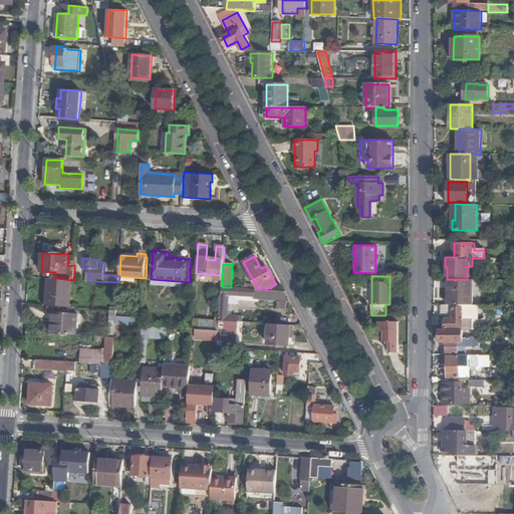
[(46,305),(70,307),(72,280),(55,278),(48,278),(46,305)]
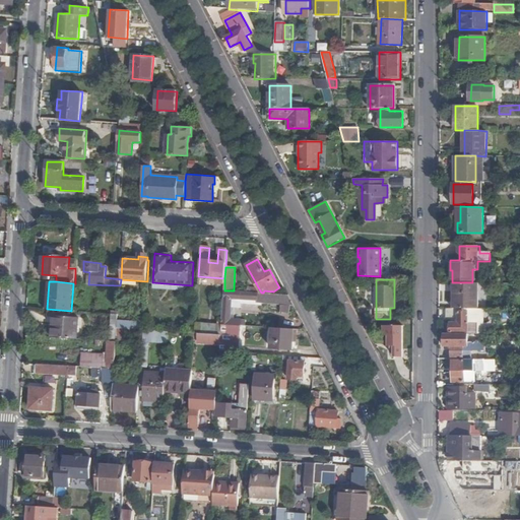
[(472,282),(455,282),(454,305),(477,306),(477,283),(472,282)]
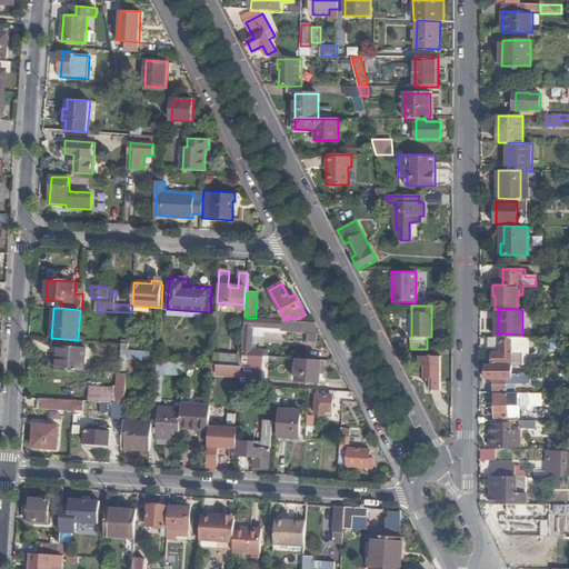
[(316,331),(319,331),(316,322),(288,320),(286,320),(256,318),(246,318),(245,326),(242,355),(263,356),(263,350),(252,349),(255,327),(305,330),(316,331)]
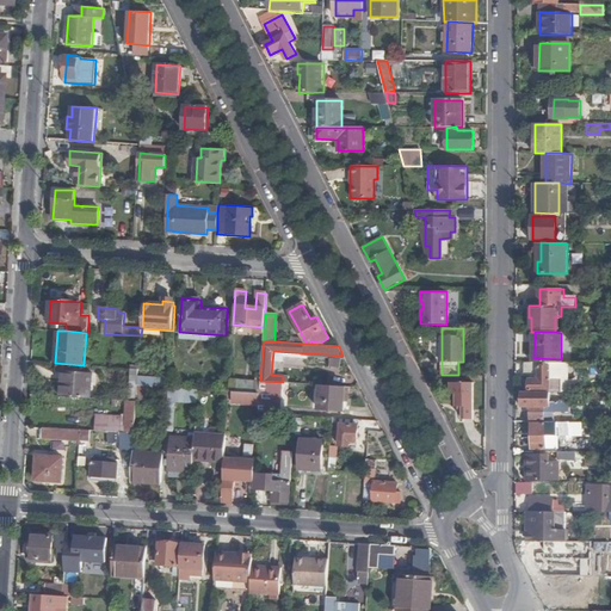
[(549,362),(524,362),(524,375),(538,375),(538,380),(530,380),(530,392),(549,392),(549,362)]
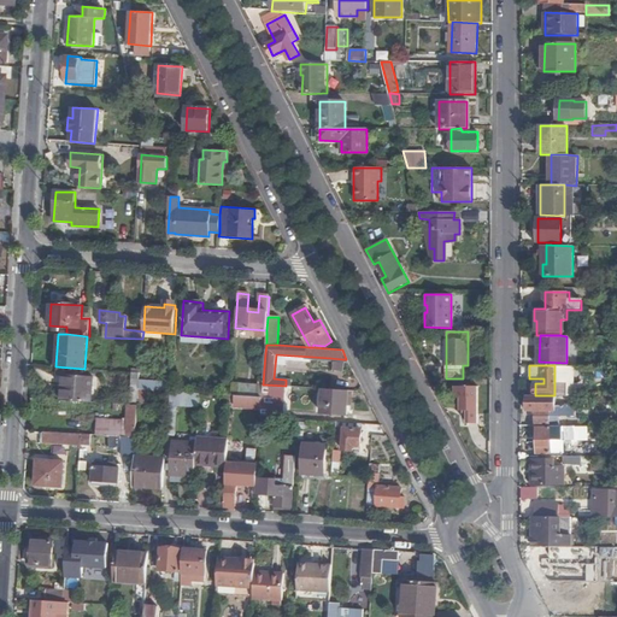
[(574,366),(554,365),(554,395),(577,395),(577,392),(574,392),(574,366)]
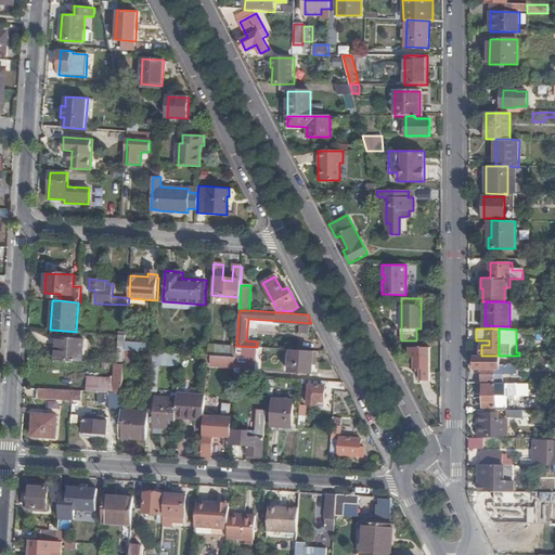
[(56,337),(55,360),(82,361),(84,339),(56,337)]
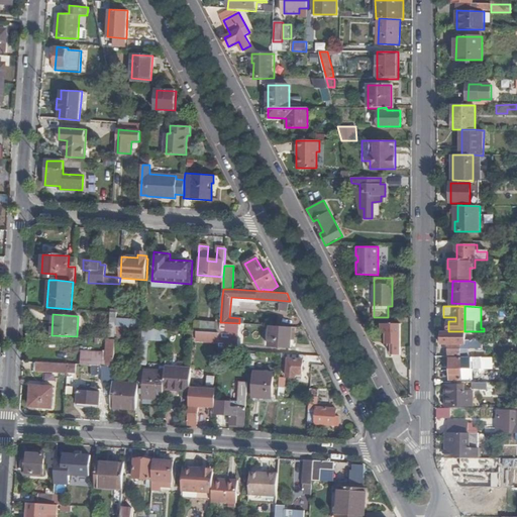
[(401,357),(400,317),(388,317),(376,317),(376,324),(383,324),(384,345),(387,345),(387,351),(392,351),(392,357),(401,357)]
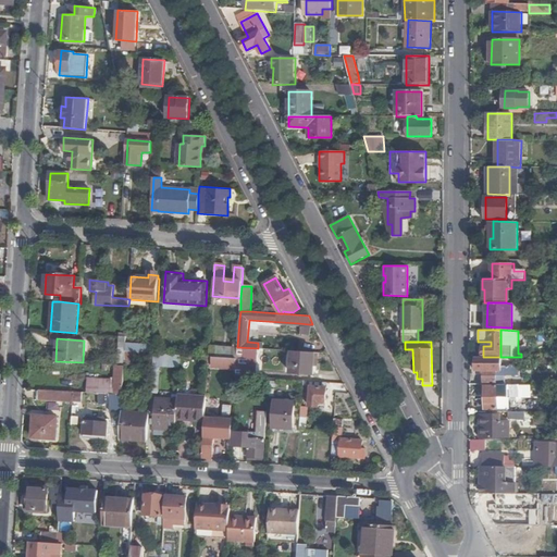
[(125,351),(153,354),(155,345),(126,343),(125,351)]
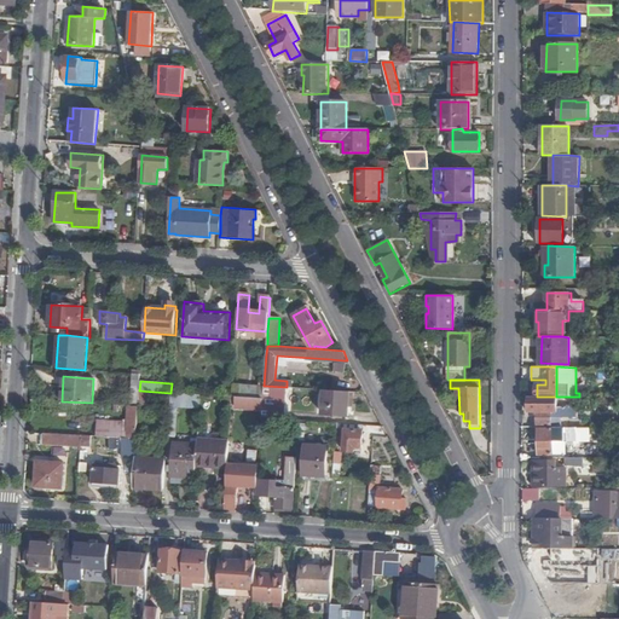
[(287,387),(264,386),(264,398),(262,410),(261,417),(284,420),(287,387)]
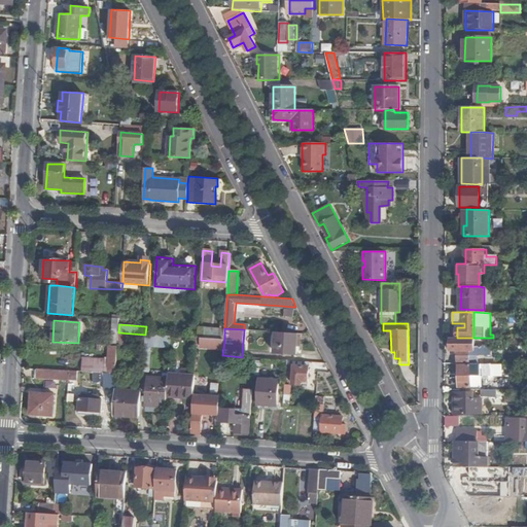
[(297,347),(299,332),(276,331),(275,352),(297,354),(297,347)]
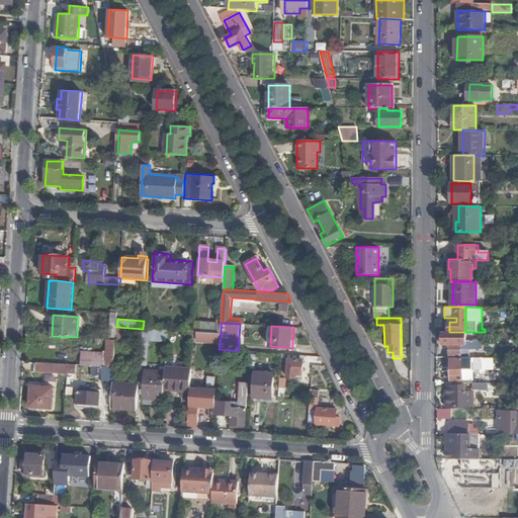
[(143,336),(143,329),(116,327),(116,339),(130,339),(132,335),(143,336)]
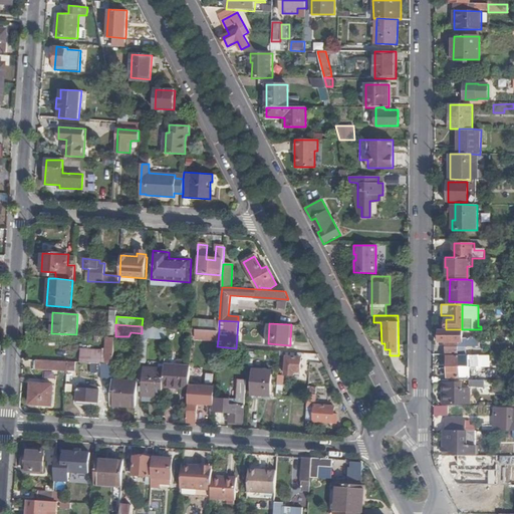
[(167,332),(167,327),(142,326),(142,333),(140,361),(146,362),(148,338),(151,338),(151,336),(155,336),(156,334),(157,334),(157,332),(167,332)]
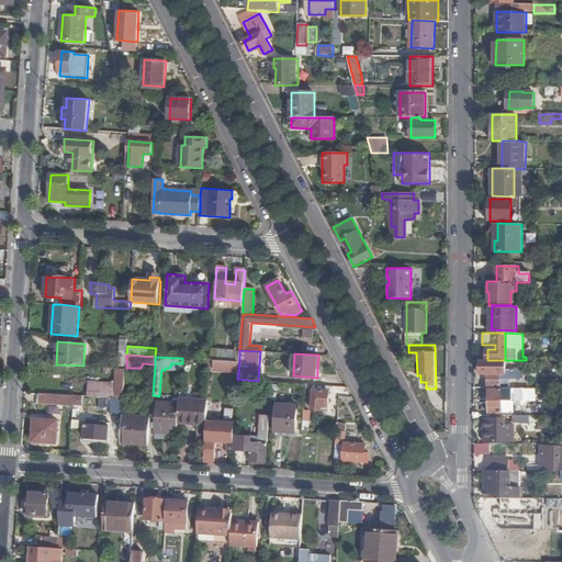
[(213,371),(238,372),(239,361),(214,360),(213,371)]
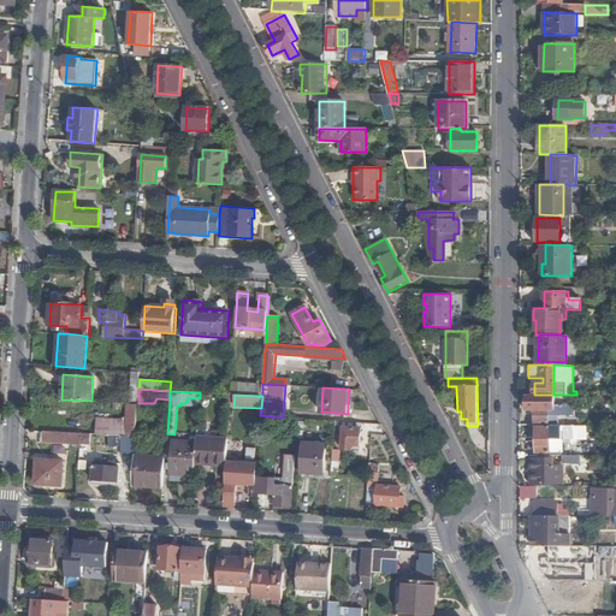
[(534,395),(527,395),(526,410),(535,410),(535,422),(549,422),(549,414),(573,414),(573,407),(554,406),(554,395),(534,395)]
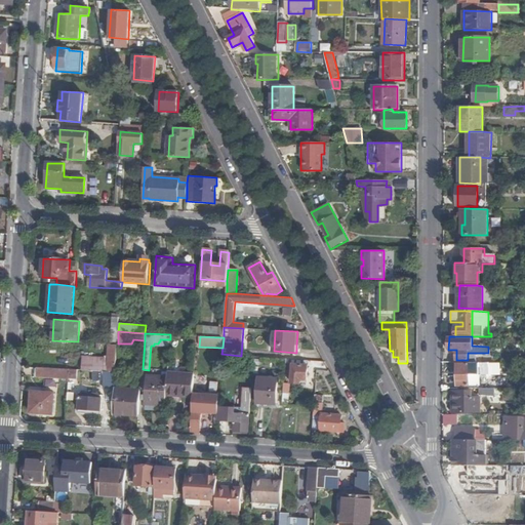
[(115,373),(117,345),(111,345),(109,345),(108,360),(107,373),(108,373),(115,373)]
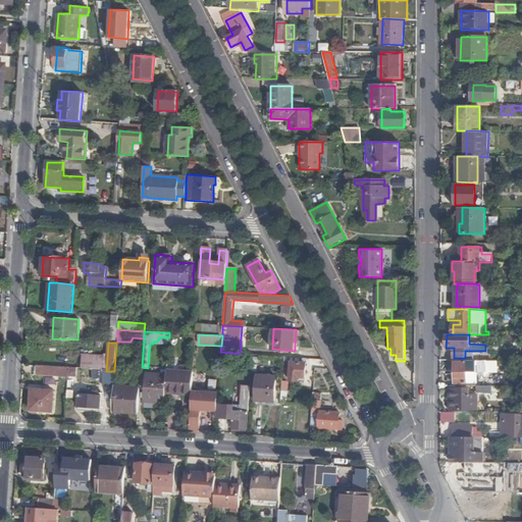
[(106,371),(107,358),(80,357),(80,369),(106,371)]
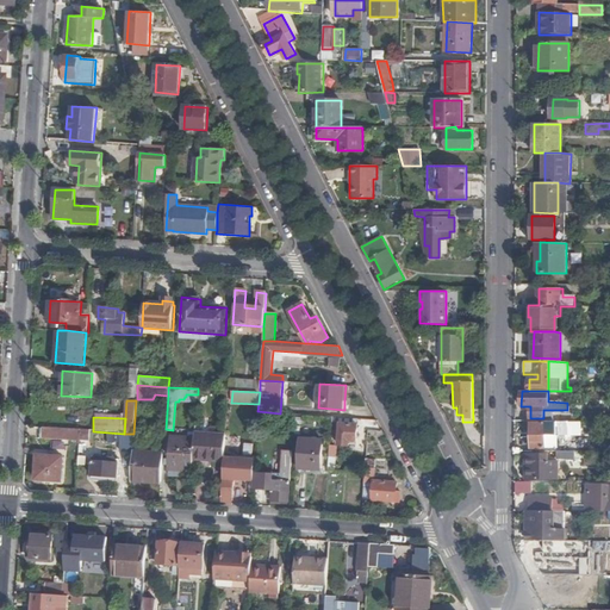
[(545,423),(531,422),(531,433),(531,447),(556,447),(556,435),(545,435),(545,423)]
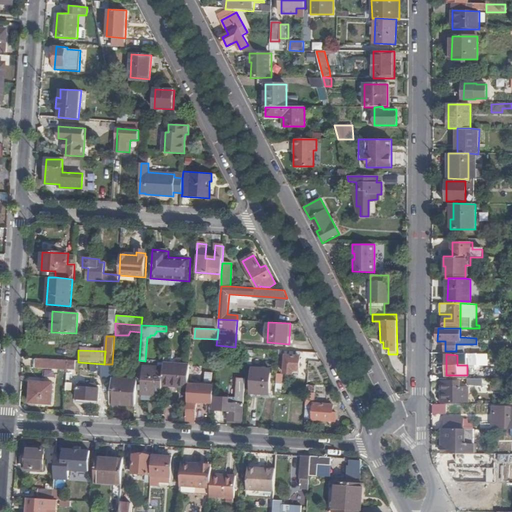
[(285,355),(284,373),(293,373),(293,370),(298,370),(299,356),(285,355)]
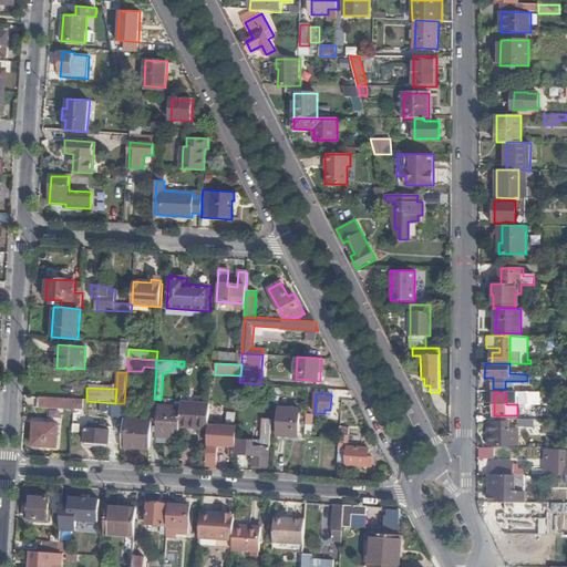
[(74,400),(40,398),(39,409),(74,411),(74,408),(74,400)]
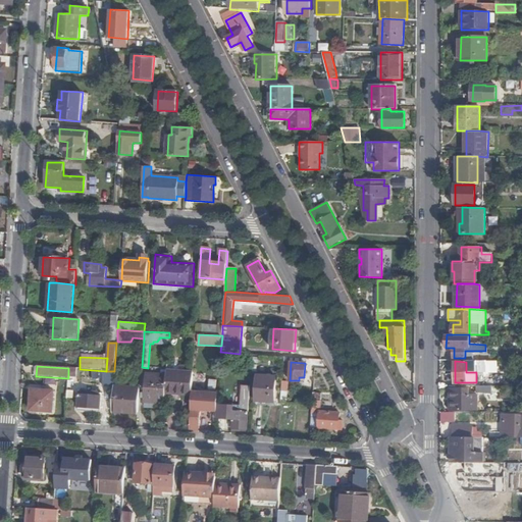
[(192,395),(192,392),(193,372),(167,370),(167,374),(166,394),(192,395)]
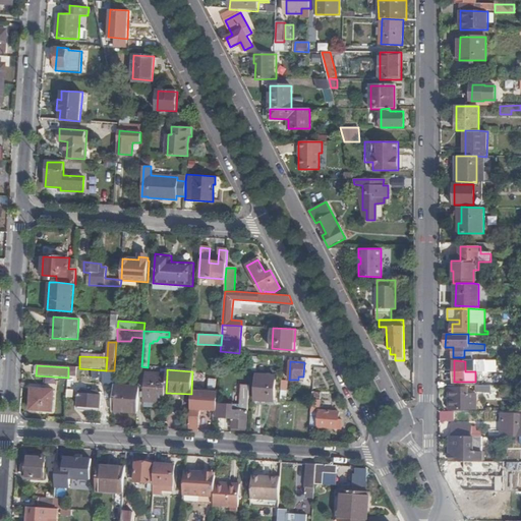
[(166,393),(167,373),(147,372),(145,400),(157,401),(157,405),(165,405),(166,393)]
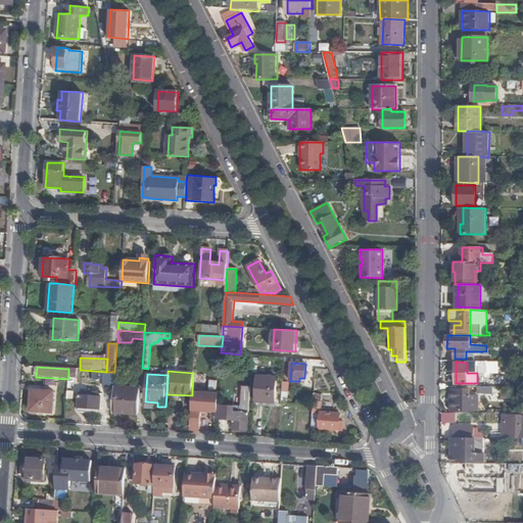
[(277,377),(258,376),(256,401),(266,402),(275,402),(277,377)]
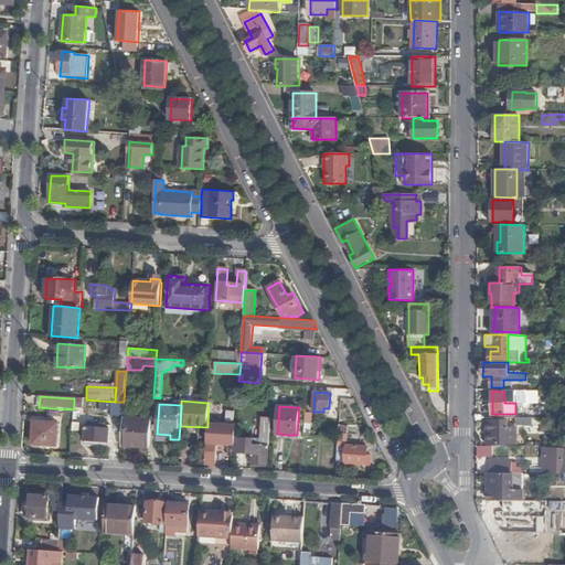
[(260,438),(235,437),(235,444),(234,451),(253,452),(252,464),(268,465),(272,417),(263,416),(260,438)]
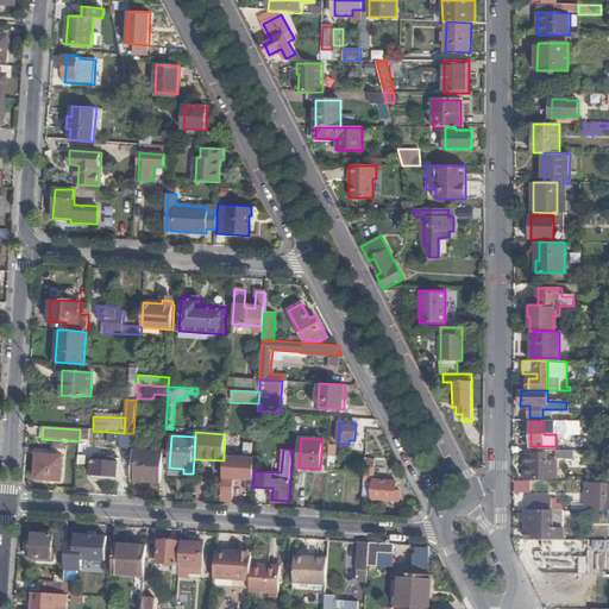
[(161,482),(163,452),(133,450),(132,458),(131,481),(161,482)]
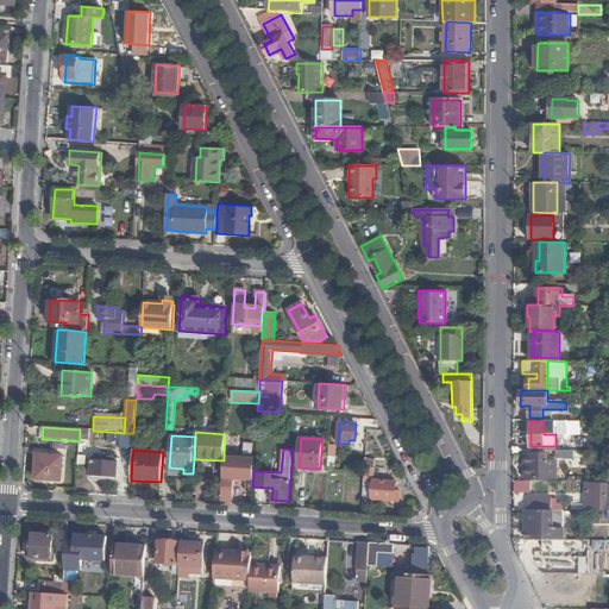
[(35,478),(61,481),(63,456),(37,453),(35,478)]
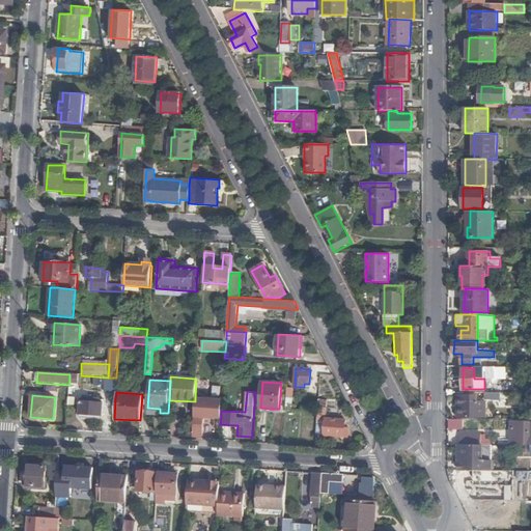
[(492,403),(477,402),(477,396),(458,396),(458,402),(454,402),(454,410),(457,410),(458,416),(491,417),(492,403)]
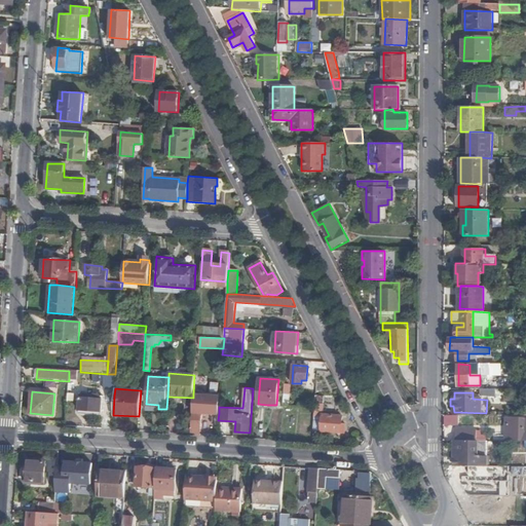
[(91,396),(91,398),(80,398),(79,414),(101,415),(103,395),(95,393),(95,396),(91,396)]
